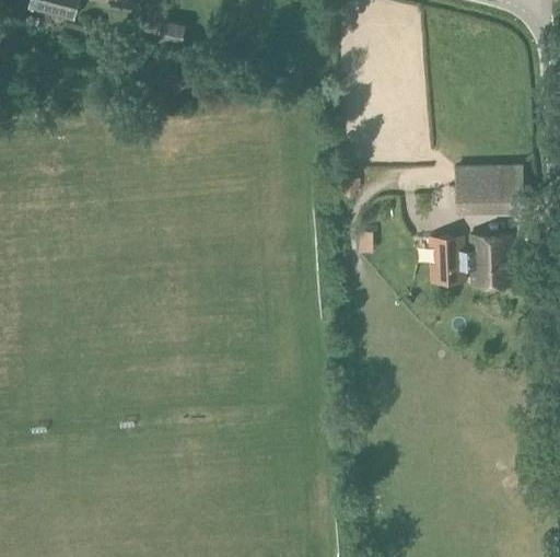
[(76,21),(80,0),(31,0),(30,9),(76,21)]
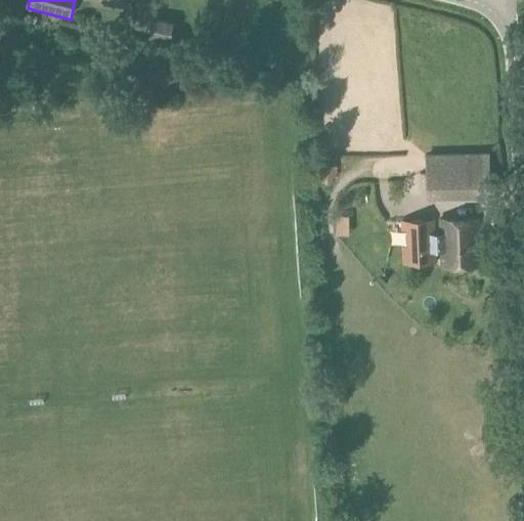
[(169,43),(173,25),(154,22),(149,39),(169,43)]
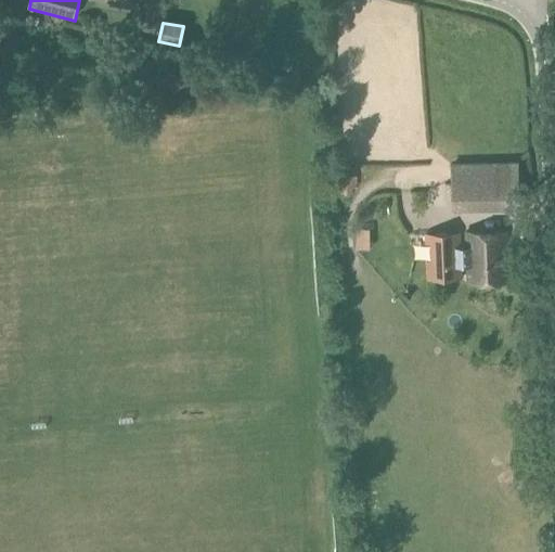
[(452,213),(518,210),(517,165),(451,166),(452,213)]
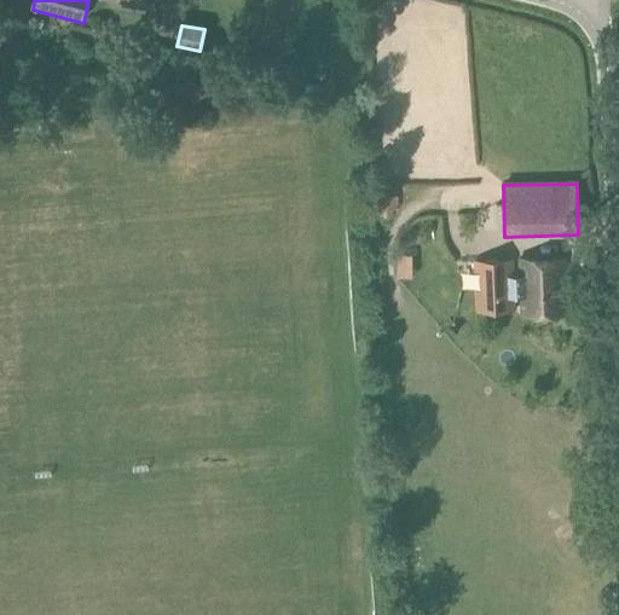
[(379,214),(397,210),(393,195),(375,198),(379,214)]
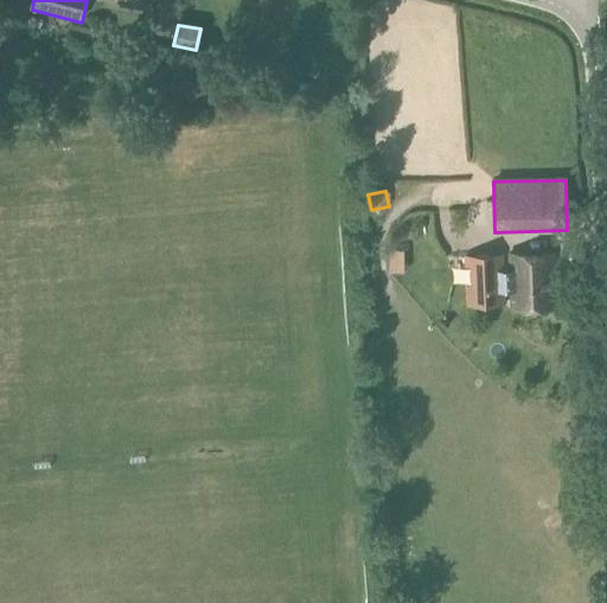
[(460,245),(459,225),(420,228),(421,248),(460,245)]
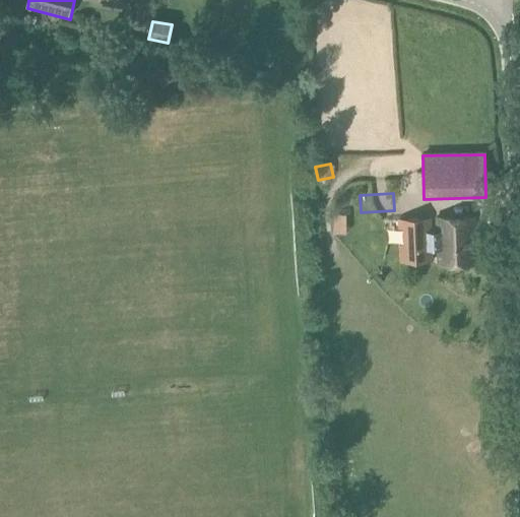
[(333,235),(347,235),(347,217),(333,217),(333,235)]
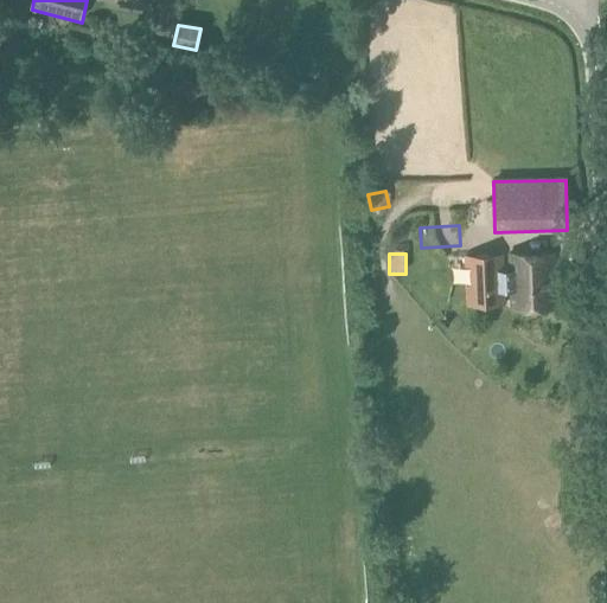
[(505,295),(510,295),(510,310),(554,310),(553,256),(510,257),(510,269),(504,269),(494,270),(494,295),(505,295)]
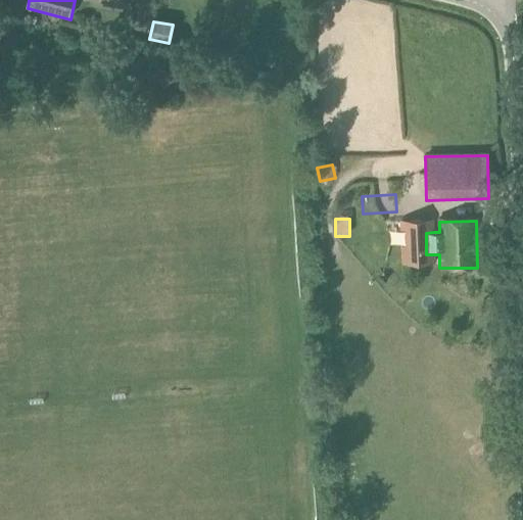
[(401,267),(436,266),(435,254),(426,254),(426,233),(434,232),(434,222),(399,223),(400,233),(406,233),(406,249),(400,249),(401,267)]
